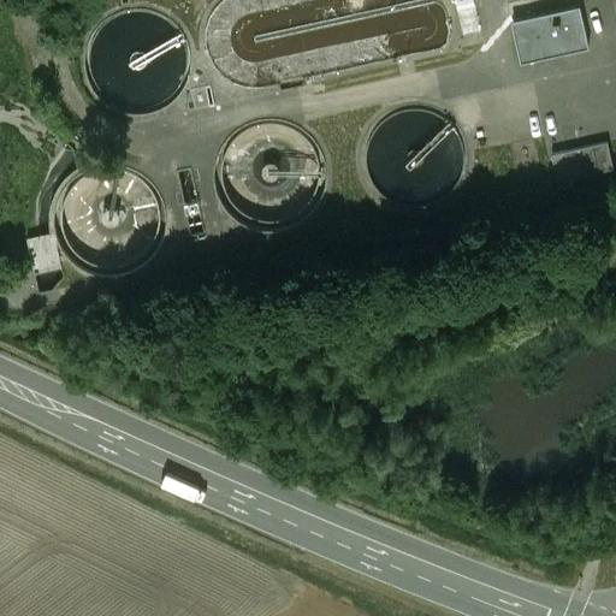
[(579,7),(511,22),(520,63),(588,48),(579,7)]
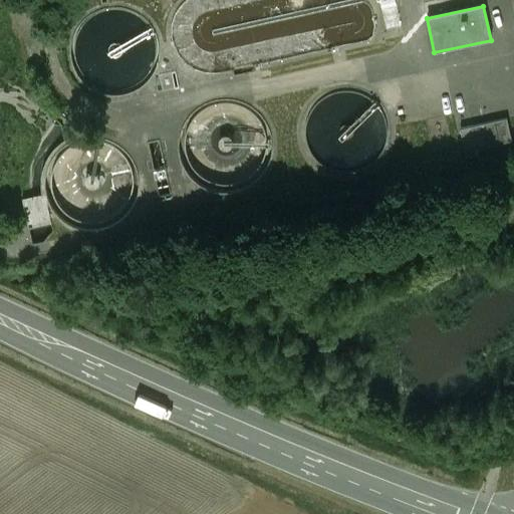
[(506,119),(483,124),(488,147),(511,142),(506,119)]
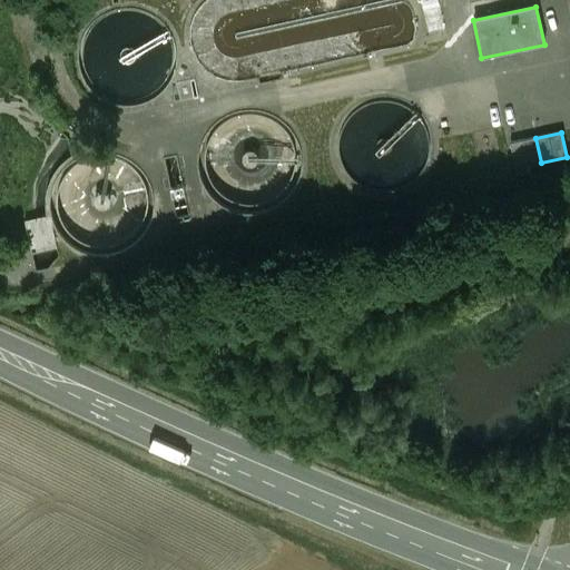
[(536,138),(523,140),(528,166),(541,163),(536,138)]
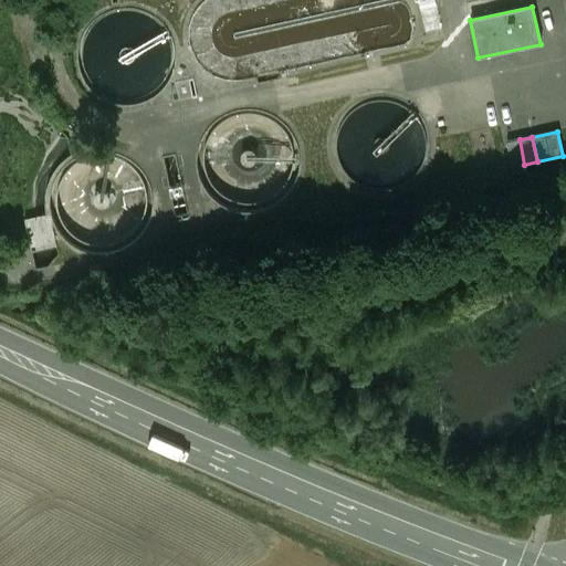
[(520,139),(506,143),(512,173),(525,170),(524,165),(520,139)]
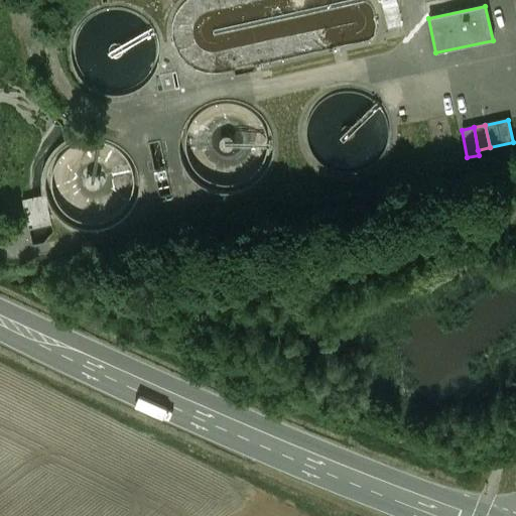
[(47,194),(23,199),(30,228),(53,223),(47,194)]
